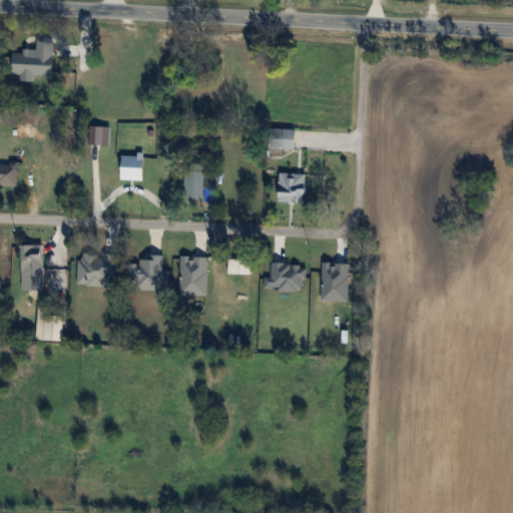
[(268,128),(268,149),(297,149),(297,129),(268,128)]
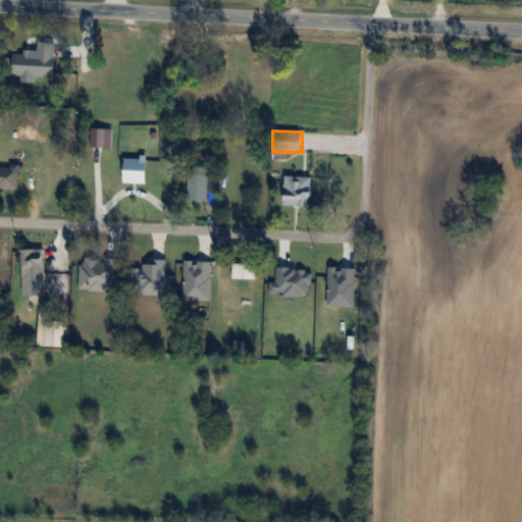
[(19,165),(0,165),(0,189),(19,189),(19,165)]
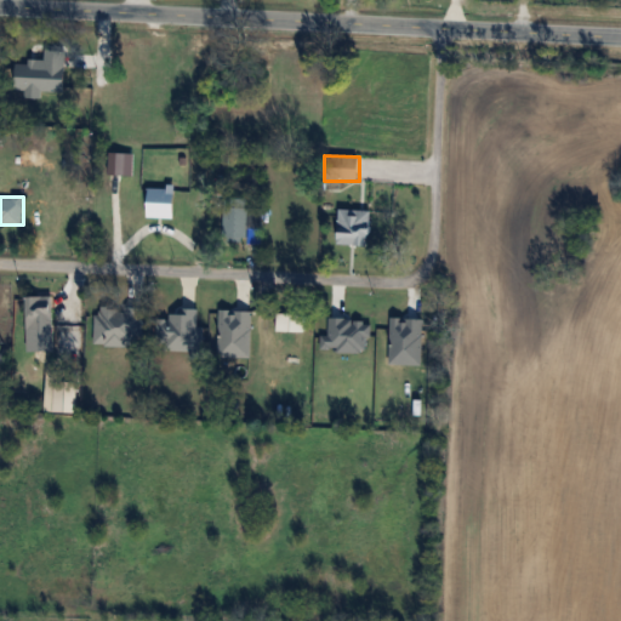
[(223,240),(246,240),(246,227),(262,227),(262,199),(223,199),(223,240)]
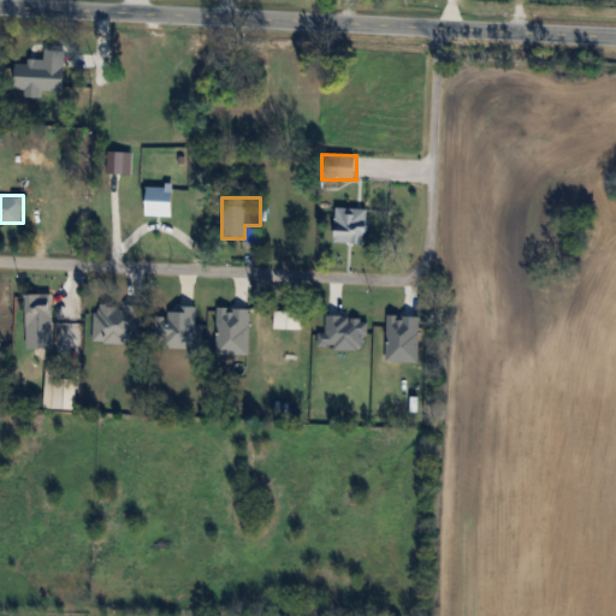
[(367,243),(368,208),(336,208),(335,243),(367,243)]
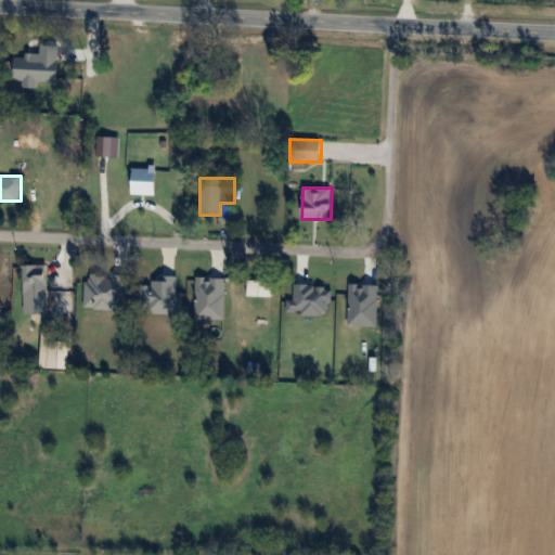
[(47,295),(46,265),(24,265),(24,295),(47,295)]
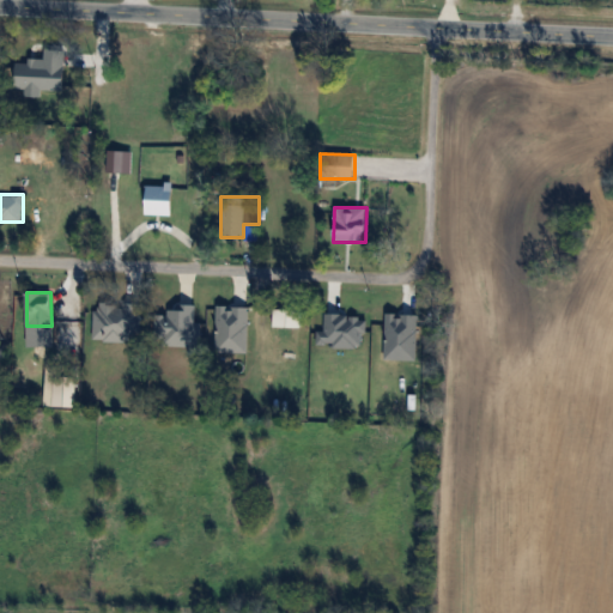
[(199,331),(226,331),(226,298),(199,298),(199,331)]
